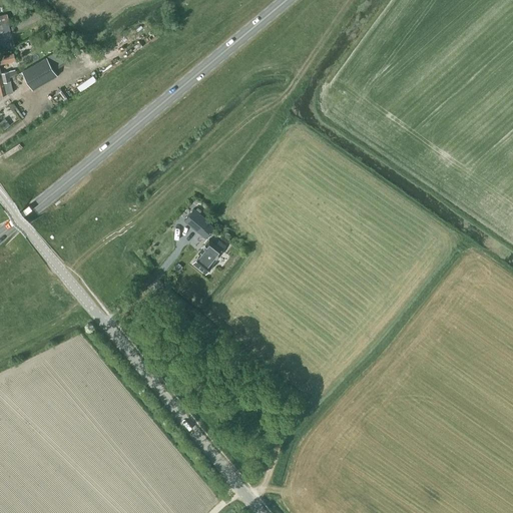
[(8,23),(2,24),(4,34),(10,32),(8,23)]
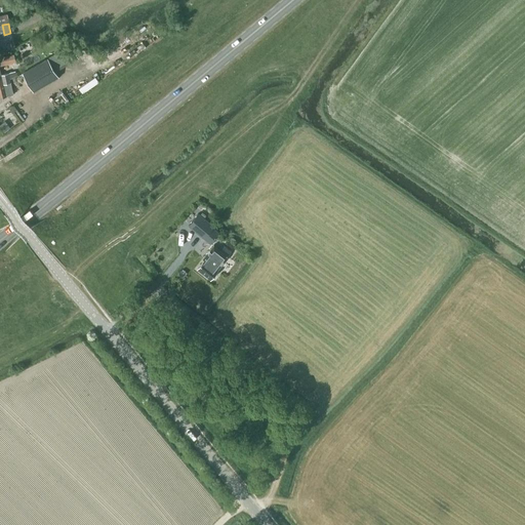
[(88,63),(97,55),(95,51),(85,58),(88,63)]
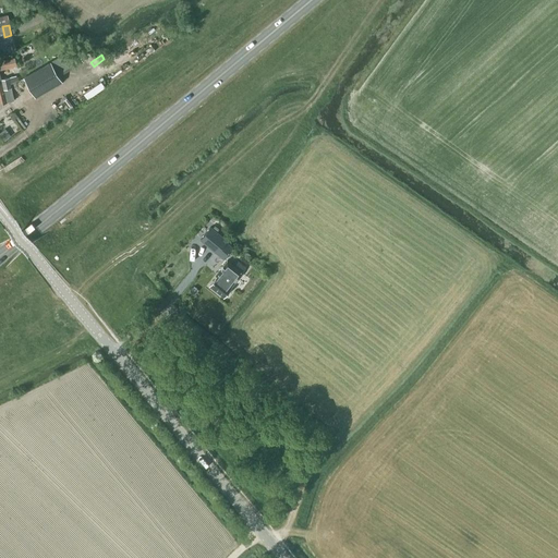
[(0,70),(10,68),(8,59),(0,60),(0,70)]
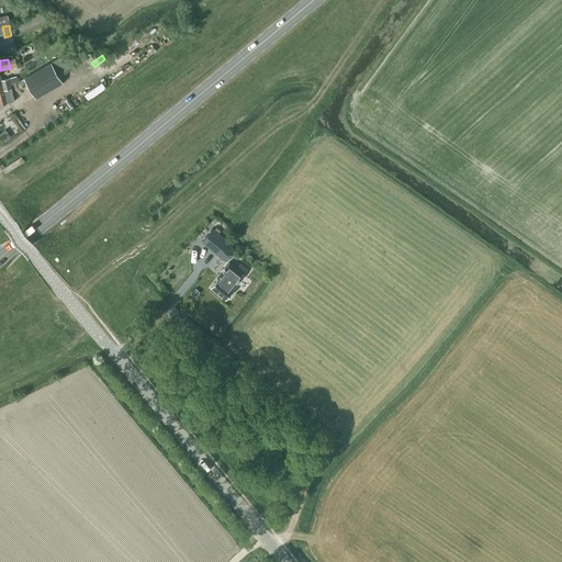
[(35,98),(63,81),(52,63),(24,78),(35,98)]
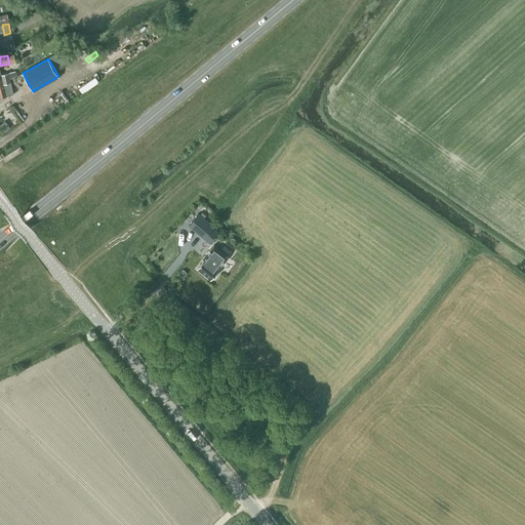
[(0,84),(4,84),(10,82),(11,82),(10,79),(10,78),(8,73),(2,75),(1,74),(0,69),(0,84)]
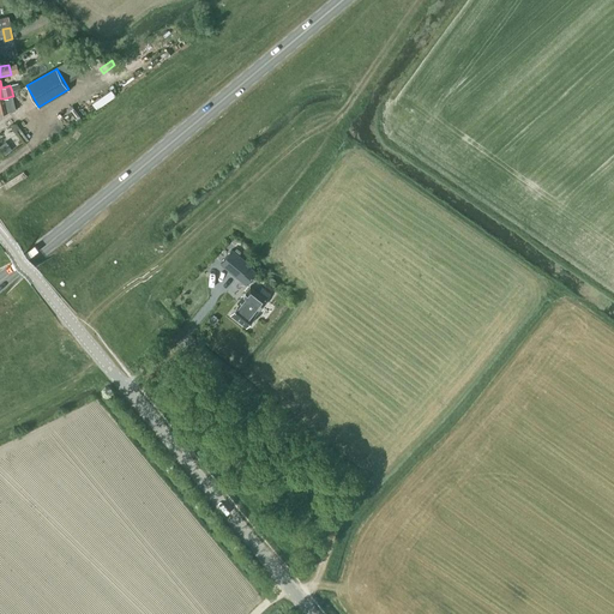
[(96,91),(98,96),(112,88),(109,83),(96,91)]
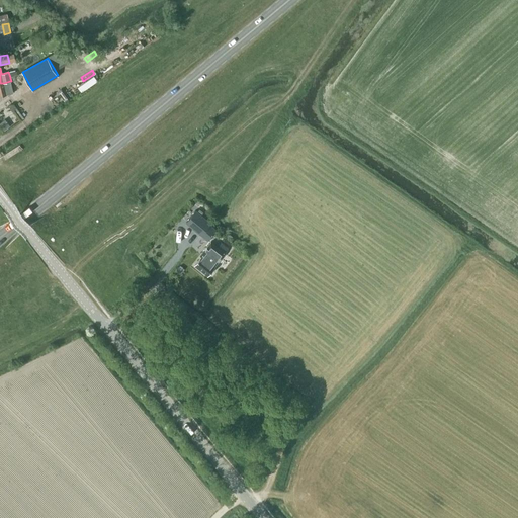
[(65,96),(68,101),(82,91),(97,81),(94,76),(65,96)]
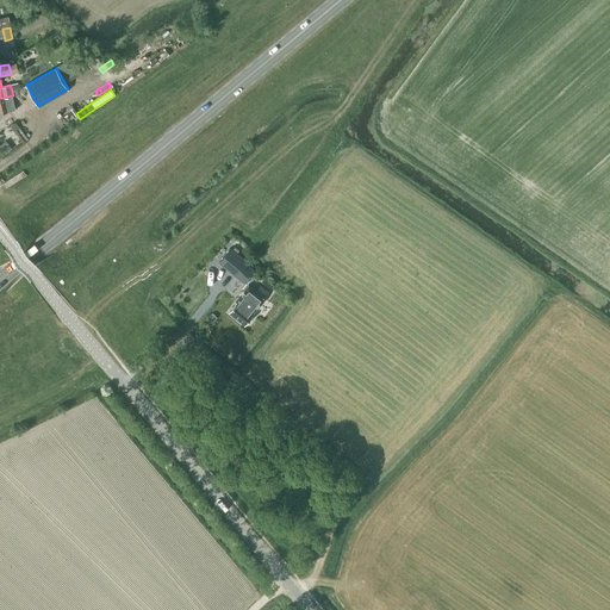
[(12,95),(5,98),(0,98),(0,112),(0,113),(16,110),(12,95)]
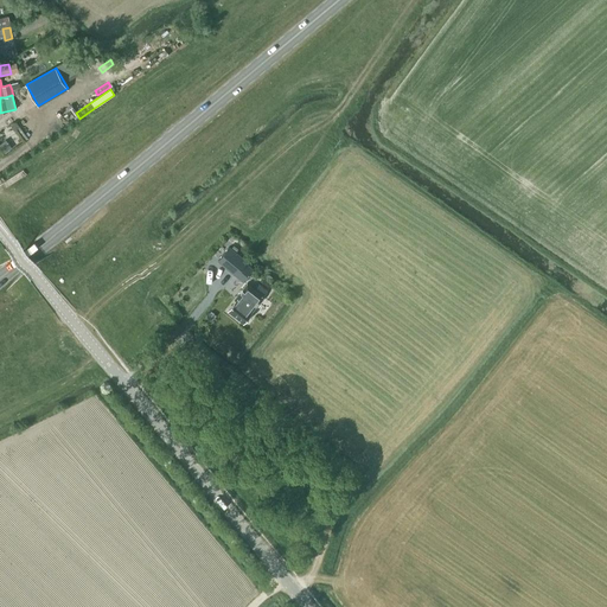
[(6,140),(0,144),(0,146),(5,153),(12,148),(6,140)]
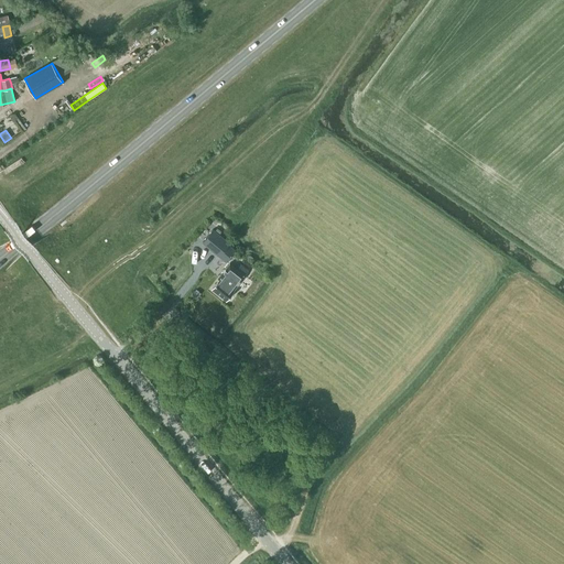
[(220,256),(228,245),(229,243),(213,229),(203,241),(220,256)]
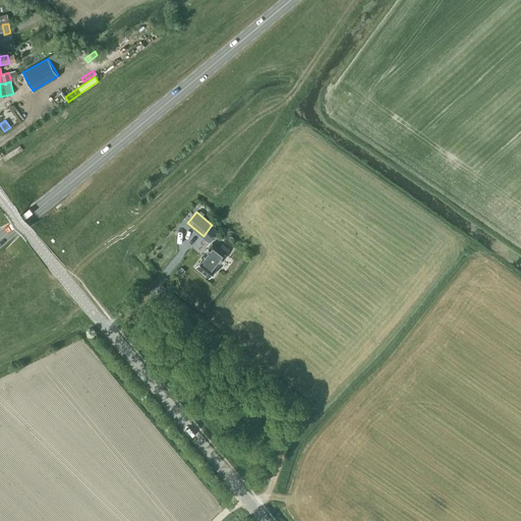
[(226,254),(230,249),(223,244),(219,248),(212,243),(201,256),(203,257),(195,267),(209,277),(216,268),(226,254)]
